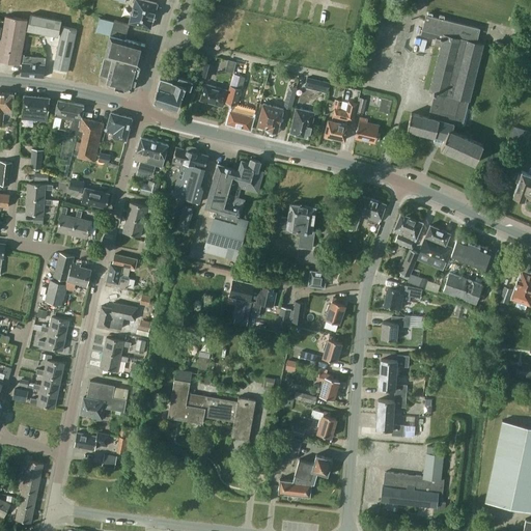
[(145,0),(134,0),(129,22),(150,28),(157,3),(145,0)]
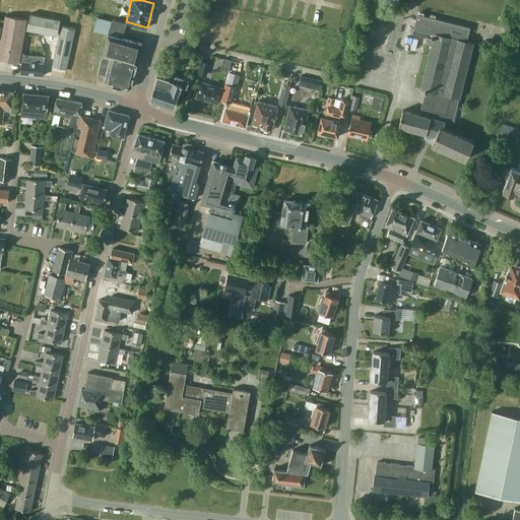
[(57,36),(60,19),(29,13),(26,29),(57,36)]
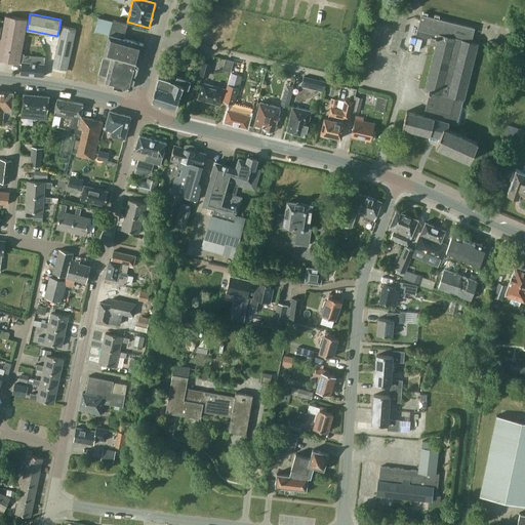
[(402,127),(430,134),(429,139),(437,142),(435,146),(470,161),(478,143),(447,128),(449,122),(456,123),(477,43),(471,41),(474,28),(420,14),(415,34),(431,37),(430,43),(435,45),(425,88),(431,90),(425,116),(406,111),(402,127)]
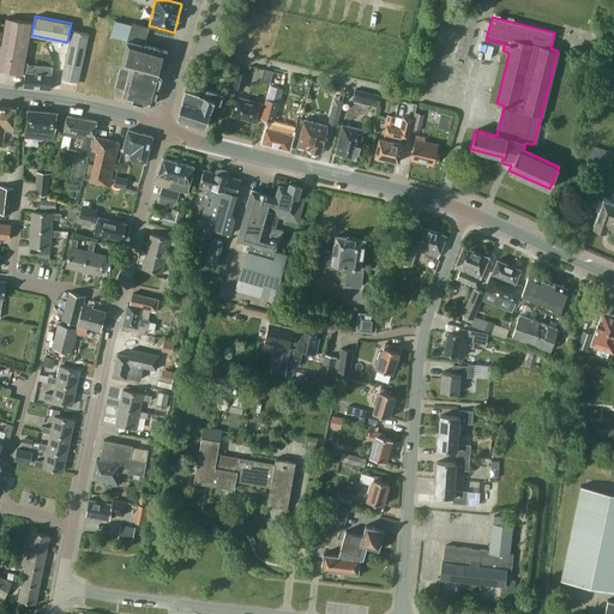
[(24,86),(29,86),(50,89),(53,66),(28,64),(28,62),(24,62),(31,23),(6,18),(0,52),(0,70),(22,74),(22,73),(25,73),(24,86)]
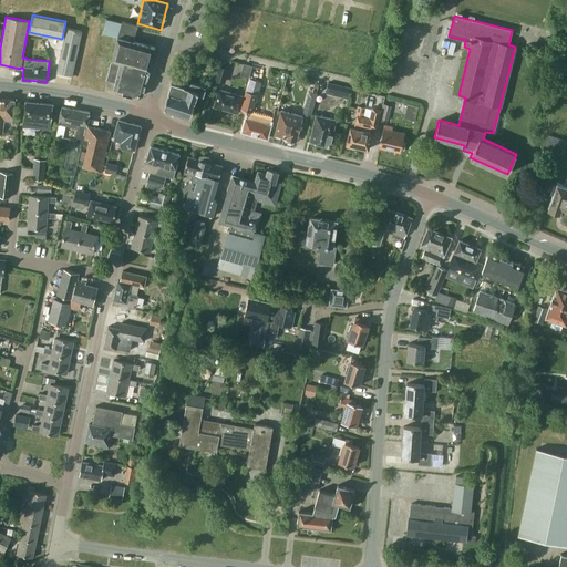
[(103,33),(117,37),(111,60),(112,60),(106,81),(115,83),(114,88),(116,92),(137,96),(137,98),(138,98),(142,94),(146,80),(150,69),(148,69),(155,47),(133,41),(137,26),(122,21),(121,22),(106,19),(103,33)]
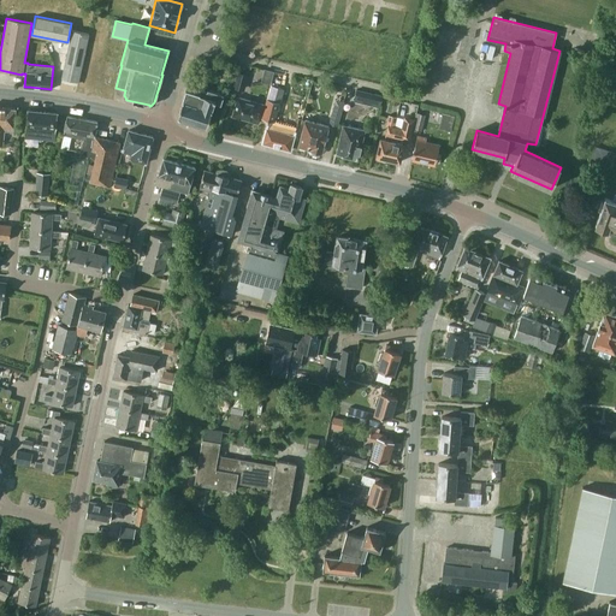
[(78,81),(89,34),(72,30),(61,77),(78,81)]
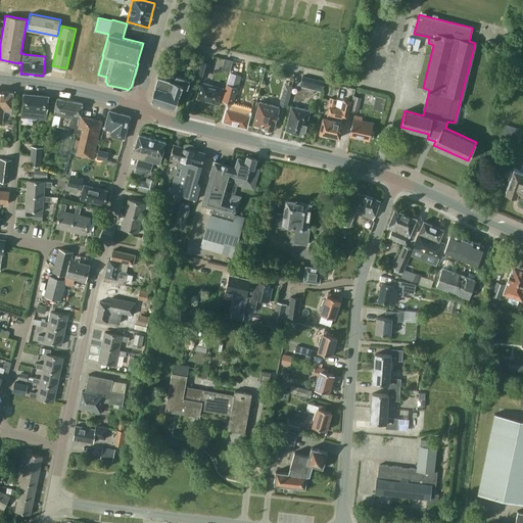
[(224,58),(223,68),(231,70),(233,59),(224,58)]
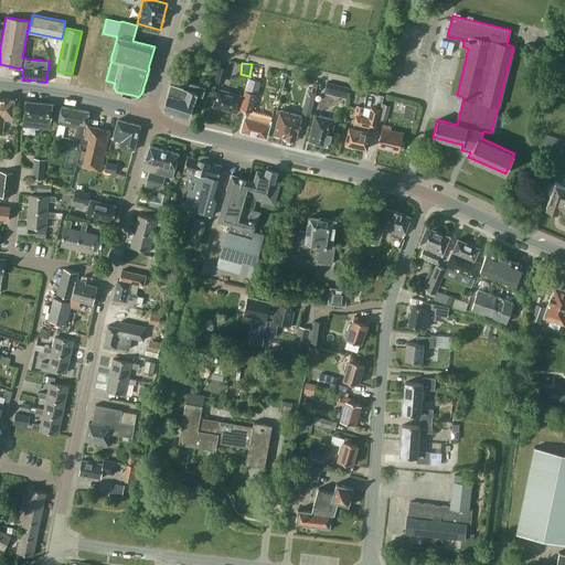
[(213,81),(224,83),(227,68),(217,65),(213,81)]
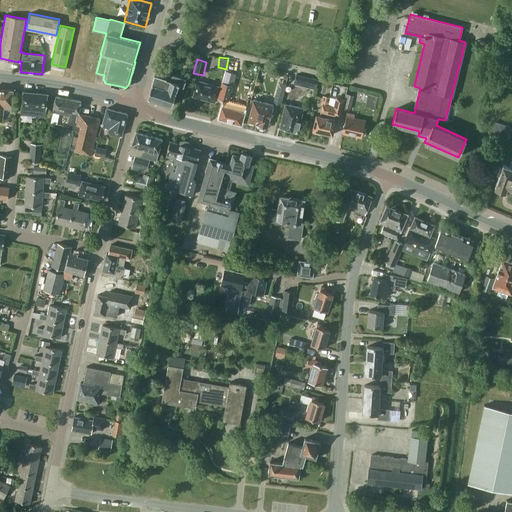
[(172,75),(155,70),(151,82),(152,83),(148,95),(149,97),(172,104),(178,84),(183,86),(186,78),(172,74),(172,75)]
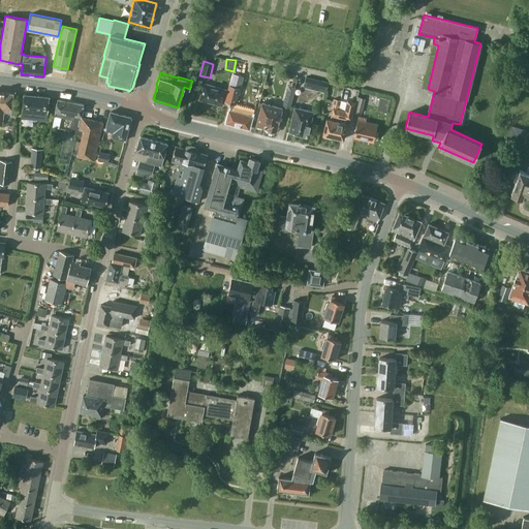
[(232,72),(228,85),(224,101),(230,102),(225,122),(249,128),(256,102),(247,100),(246,106),(236,104),(244,75),(232,72)]
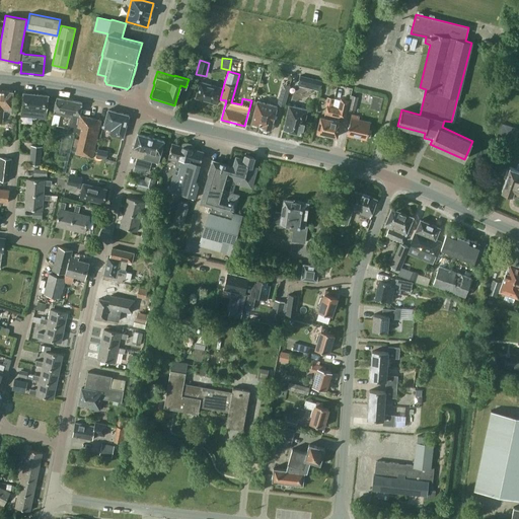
[(300,75),(298,83),(311,86),(313,79),(300,75)]
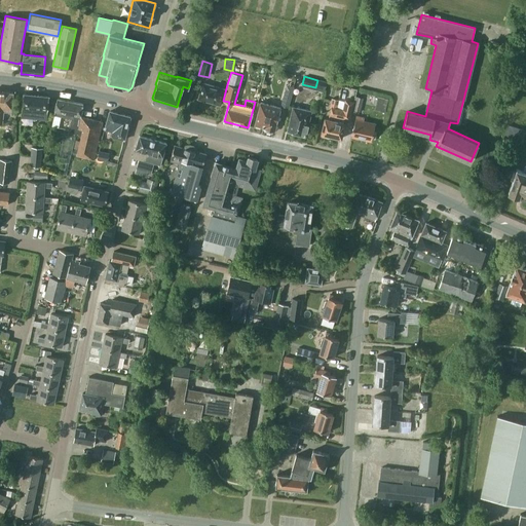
[(198,99),(220,105),(224,88),(202,82),(198,99)]
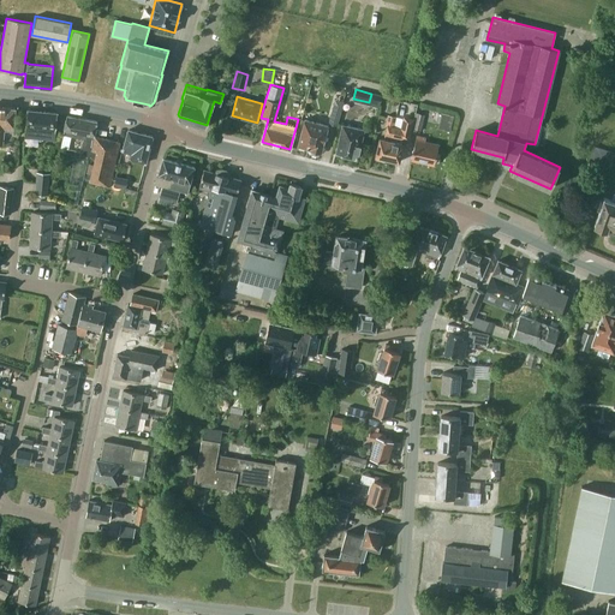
[(336,125),(340,112),(344,101),(335,99),(328,123),(336,125)]
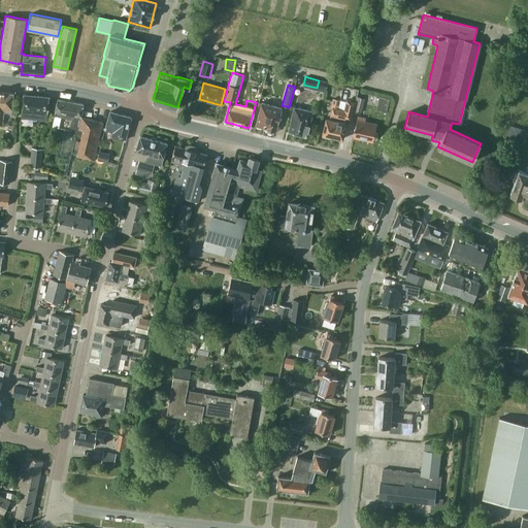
[(11,112),(13,93),(0,91),(0,125),(2,125),(3,111),(11,112)]
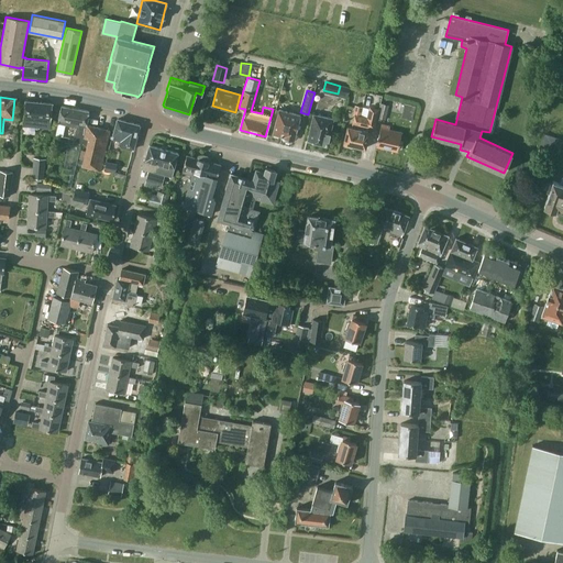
[(23,125),(37,128),(50,129),(53,103),(25,100),(23,125)]
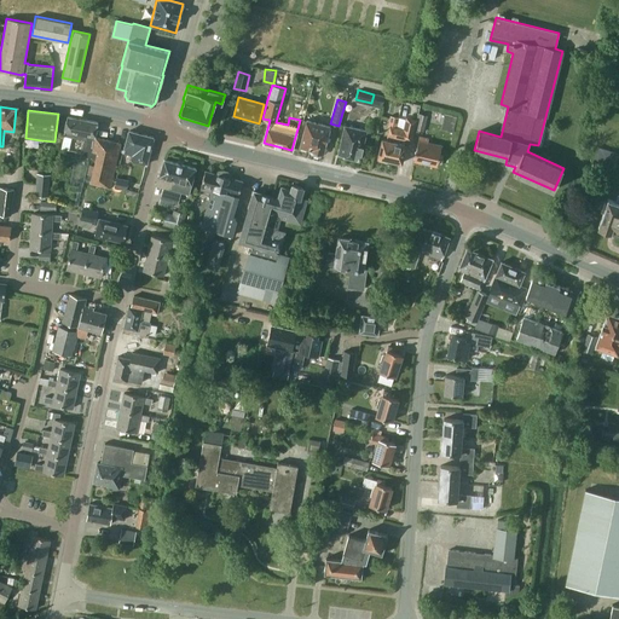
[(418,114),(415,129),(423,132),(427,115),(418,114)]
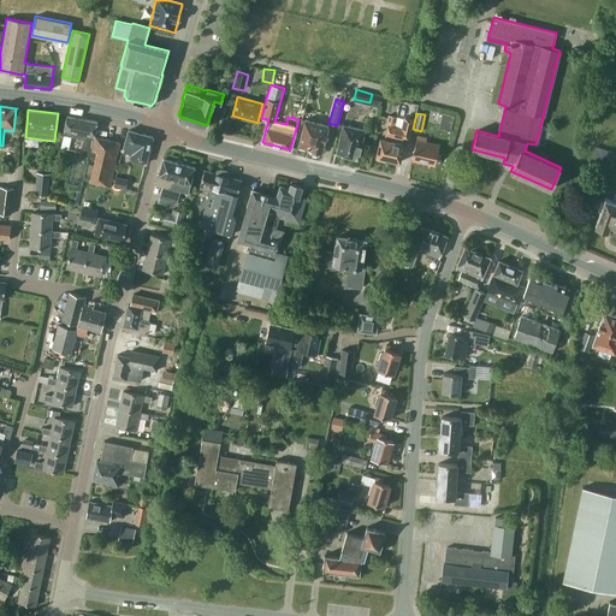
[(445,113),(443,125),(451,128),(455,114),(445,113)]
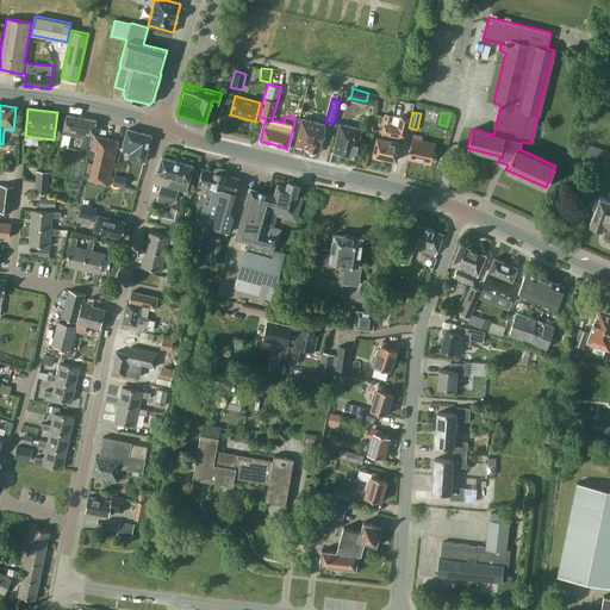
[(385,113),(383,124),(384,124),(385,124),(391,125),(393,116),(385,113)]
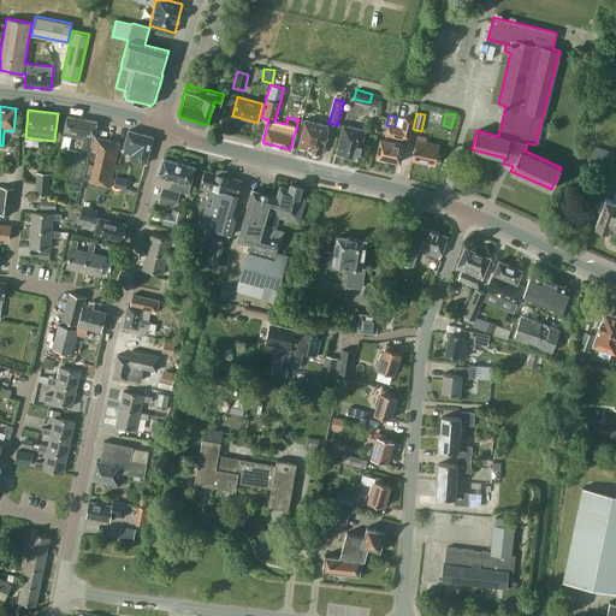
[(63,135),(64,135),(66,135),(71,136),(83,140),(80,154),(87,157),(95,158),(94,163),(94,165),(92,171),(90,176),(90,178),(90,181),(89,183),(110,188),(120,142),(98,137),(95,136),(95,132),(98,122),(94,120),(66,116),(63,135)]
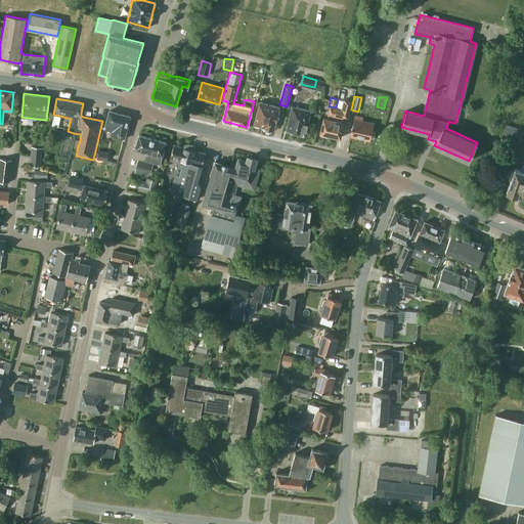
[(273,129),(279,106),(260,101),(254,124),(265,127),(264,130),(271,131),(271,129),(273,129)]
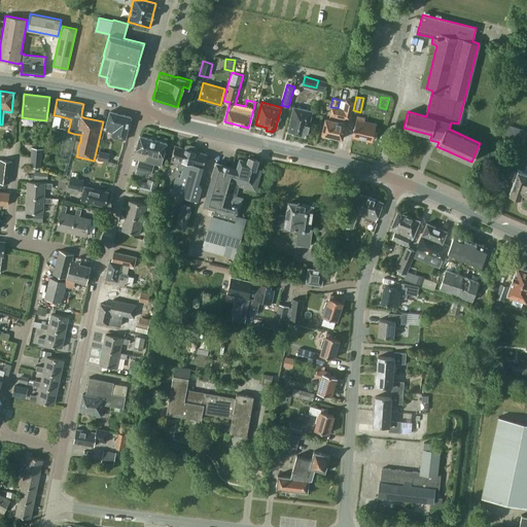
[(338,108),(335,120),(331,136),(342,138),(346,123),(340,121),(341,118),(350,118),(353,108),(354,104),(347,102),(346,107),(345,110),(338,108)]
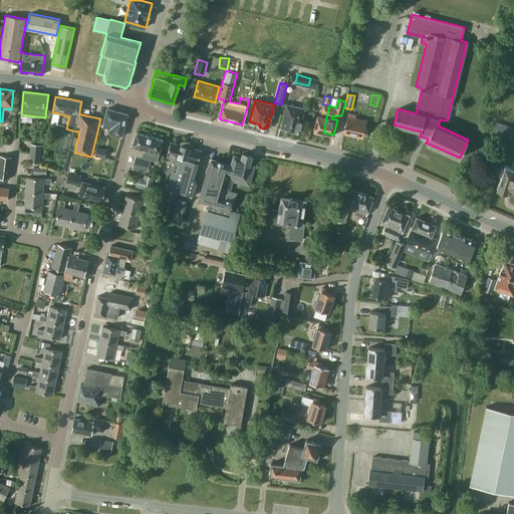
[(299,132),(304,108),(286,104),(280,127),(299,132)]
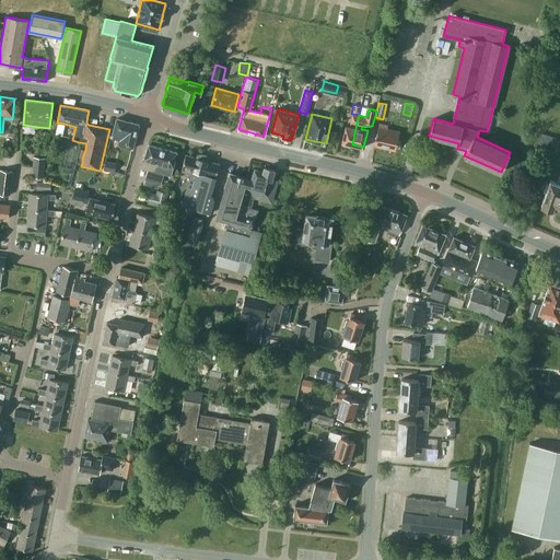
[(350,144),(352,144),(356,128),(359,115),(353,114),(352,114),(350,123),(351,123),(350,127),(346,126),(342,142),(343,142),(343,144),(350,147),(350,144)]
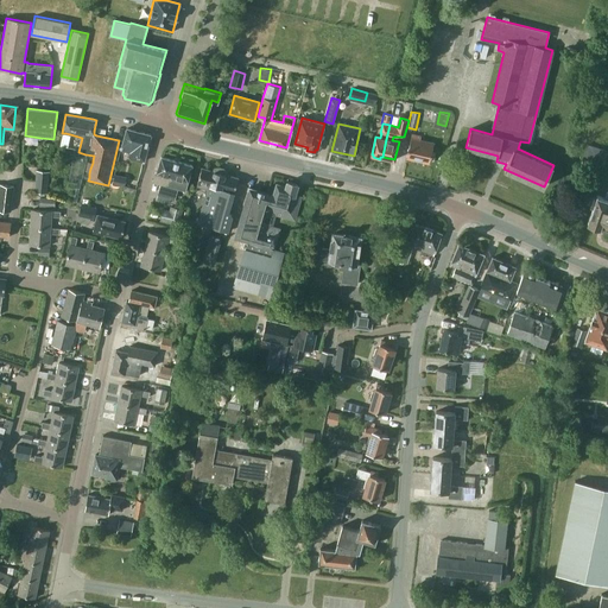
[(126,157),(128,158),(144,162),(151,135),(150,134),(127,128),(126,128),(120,150),(127,152),(126,157)]
